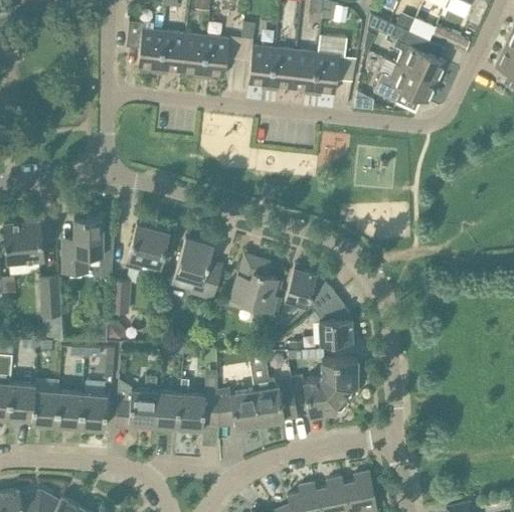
[(12,0),(2,0),(4,10),(14,8),(12,0)]
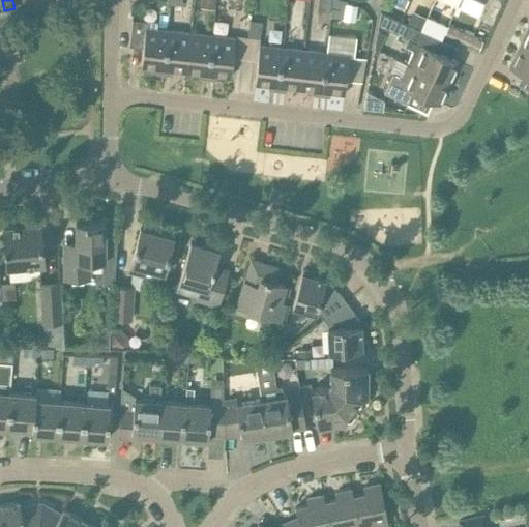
[(333,0),(321,0),(320,13),(331,15),(333,0)]
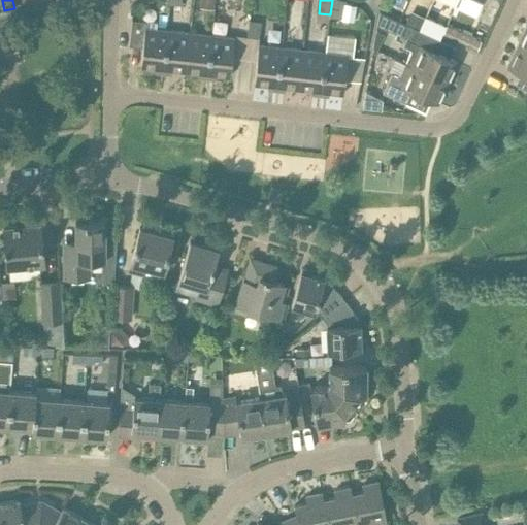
[(435,0),(436,0),(457,9),(460,0),(435,0)]
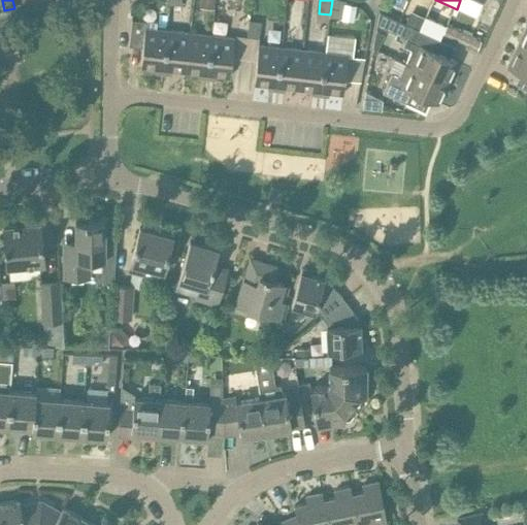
[(500,5),(490,0),(481,22),(491,27),(500,5)]
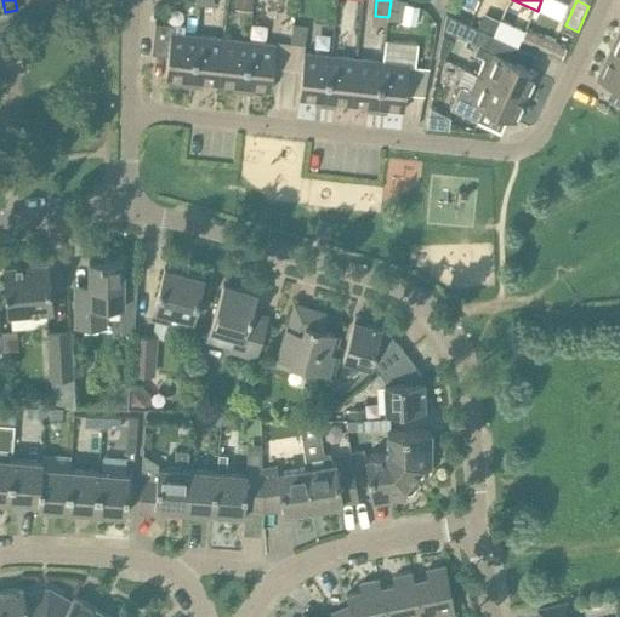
[(407,9),(403,26),(417,28),(421,11),(407,9)]
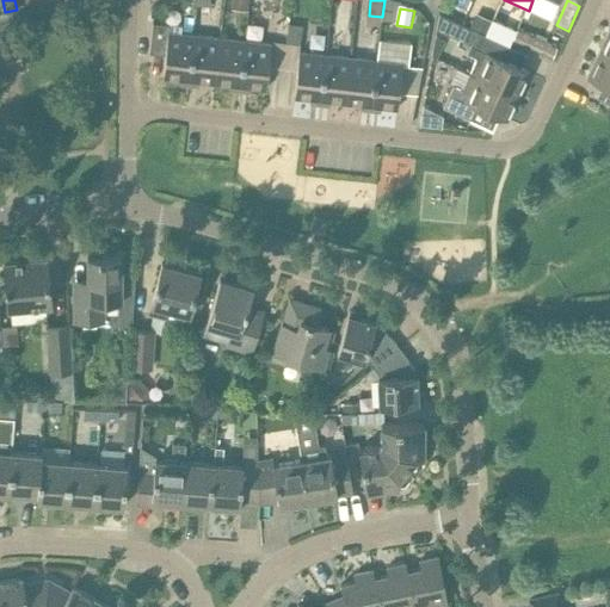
[(441,17),(438,32),(451,38),(457,24),(441,17)]
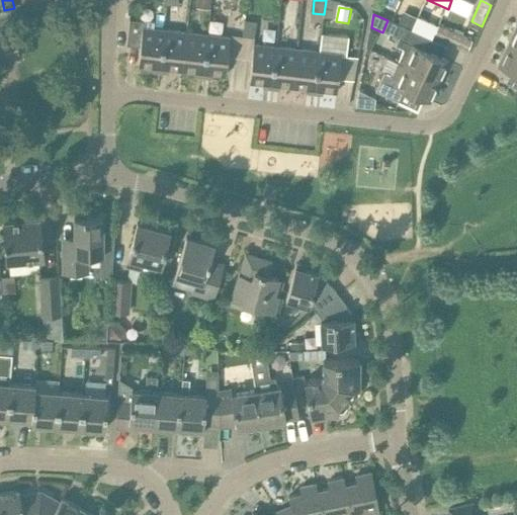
[(418,18),(412,31),(429,39),(432,41),(438,27),(418,18)]
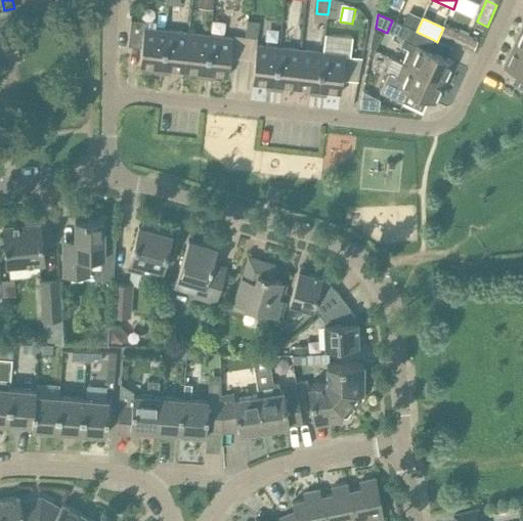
[(146,24),(132,22),(129,48),(142,49),(140,69),(163,72),(167,33),(145,30),(146,24)]
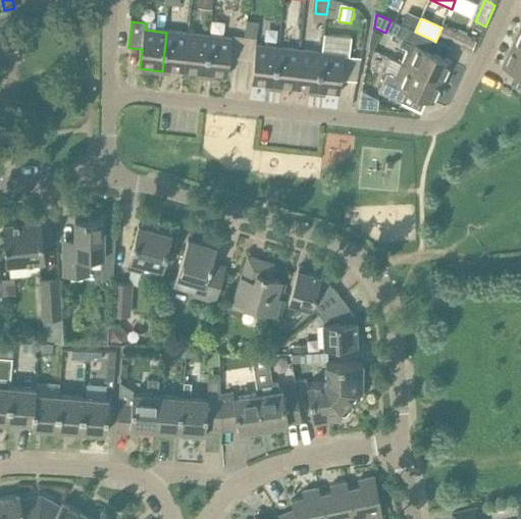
[(258,38),(259,24),(248,23),(247,37),(258,38)]
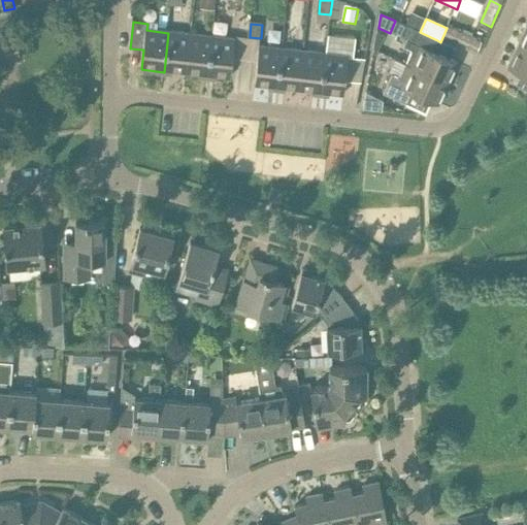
[(482,42),(449,28),(446,36),(479,51),(482,42)]
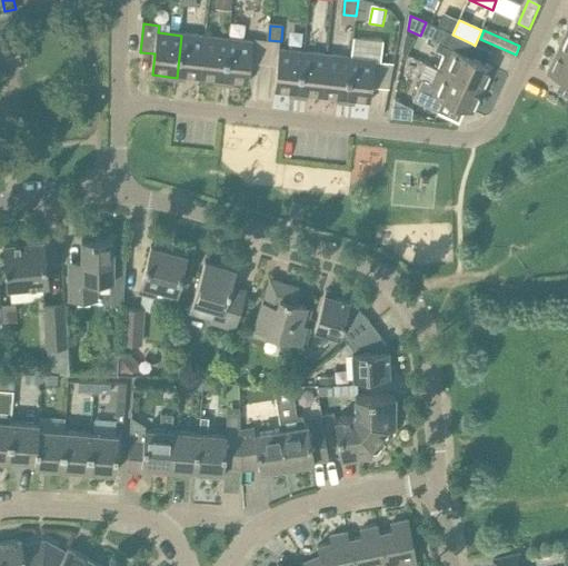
[(452,35),(446,32),(437,51),(446,56),(438,70),(485,91),(494,69),(466,57),(471,43),(452,35)]
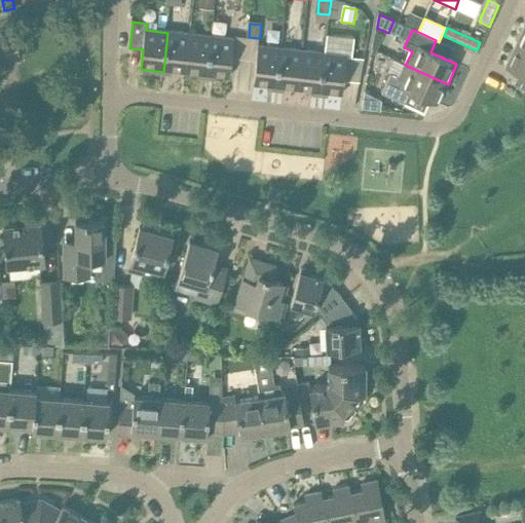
[(190,35),(167,33),(163,72),(186,74),(190,35)]
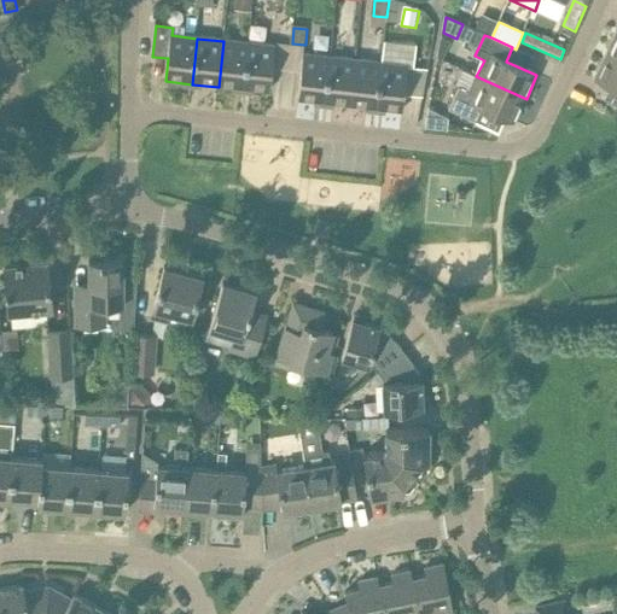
[(249,45),(223,41),(219,87),(244,89),(249,45)]
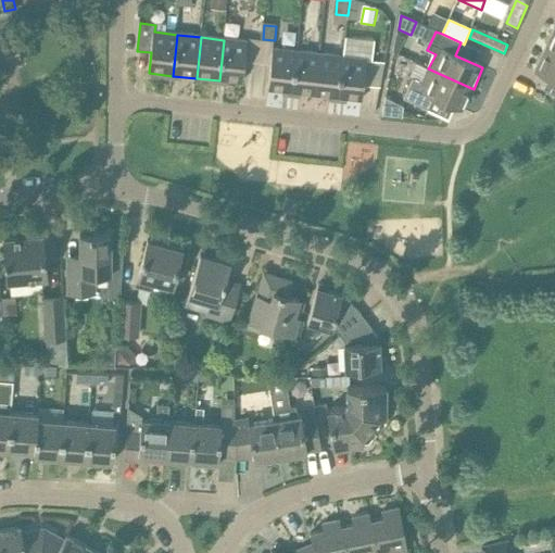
[(248,42),(224,40),(219,80),(243,84),(248,42)]
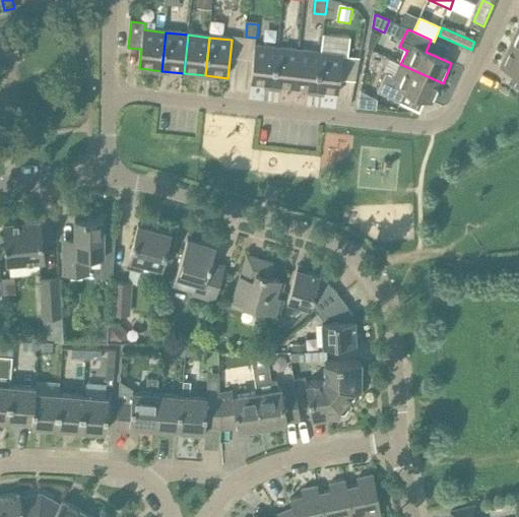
[(0,60),(35,55),(31,39),(0,44),(0,60)]
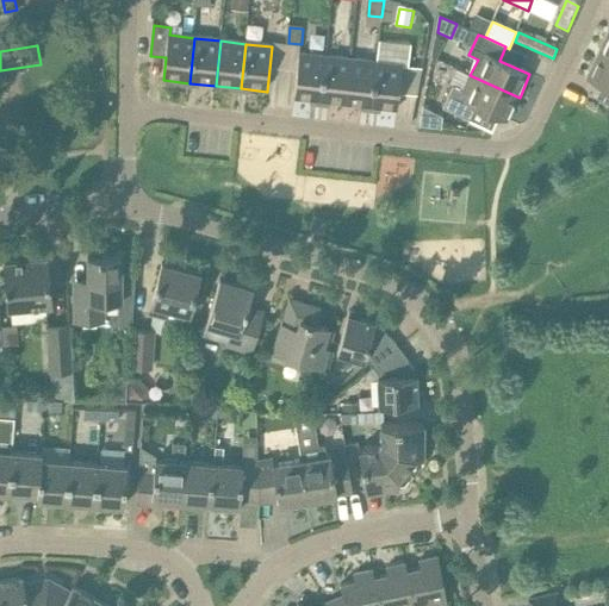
[(325,57),(299,55),(294,100),(321,102),(325,57)]
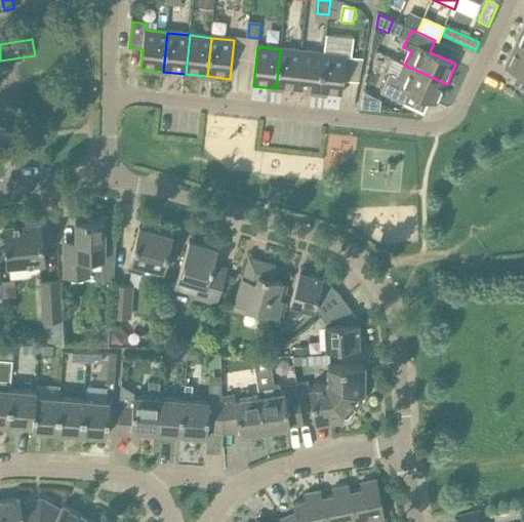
[(523,50),(516,47),(506,69),(523,77),(523,50)]
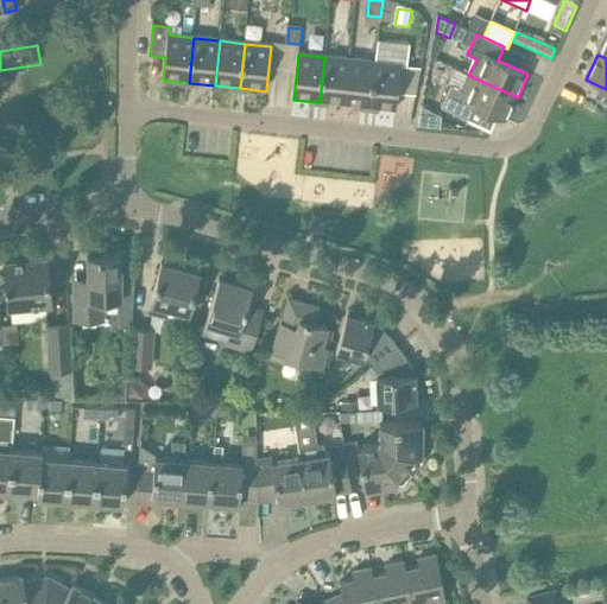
[(351,61),(324,57),(320,102),(345,105),(351,61)]
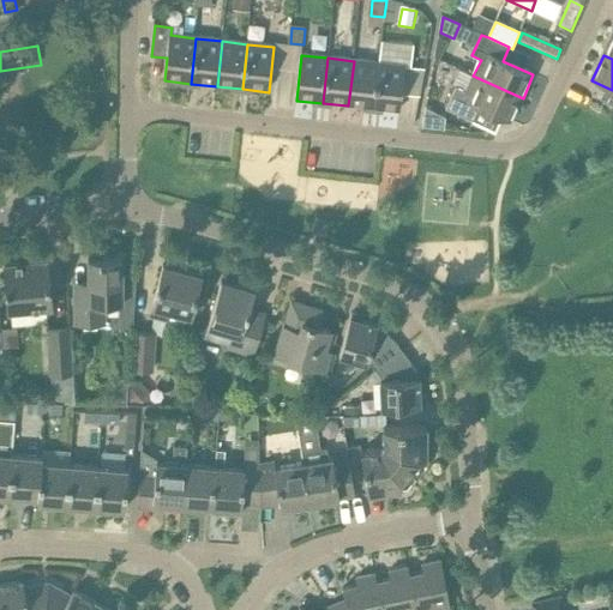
[(379,64),(354,61),(348,106),(374,109),(379,64)]
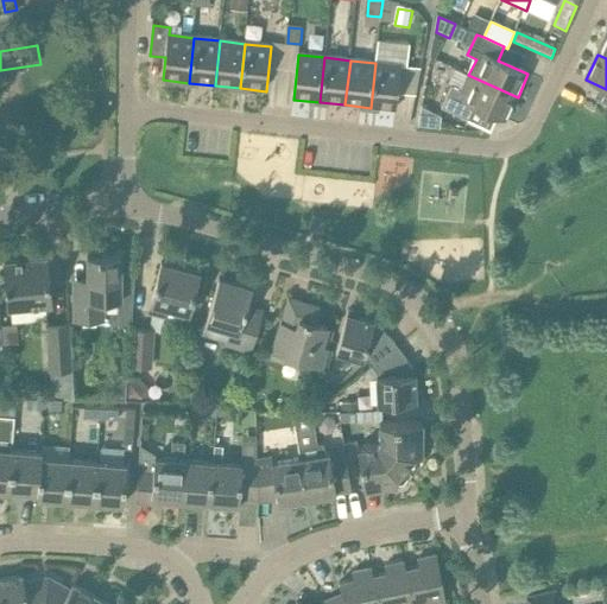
[(402,67),(375,63),(371,108),(397,110),(402,67)]
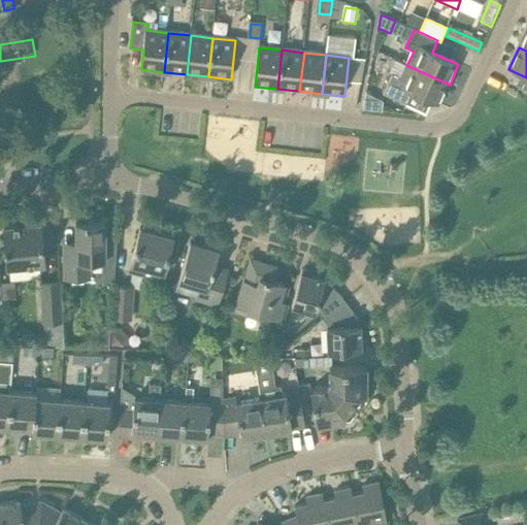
[(450,85),(406,65),(400,78),(393,75),(384,95),(407,105),(413,94),(439,106),(450,85)]
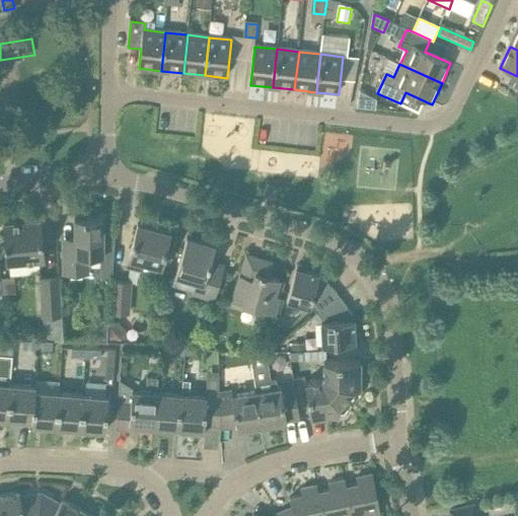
[(358,108),(376,111),(377,100),(360,92),(358,108)]
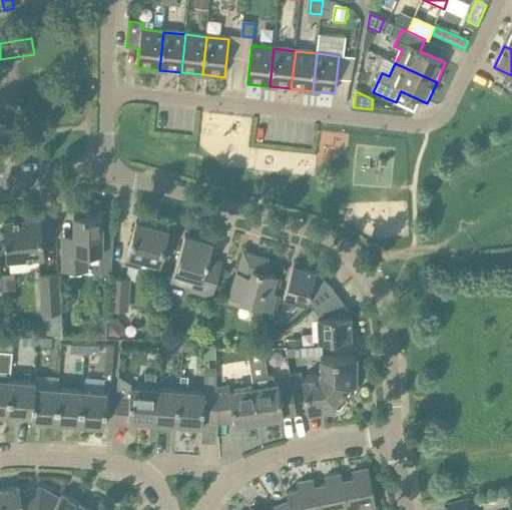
[(102,218),(74,218),(75,244),(63,245),(63,276),(88,275),(88,257),(103,257),(102,218)]
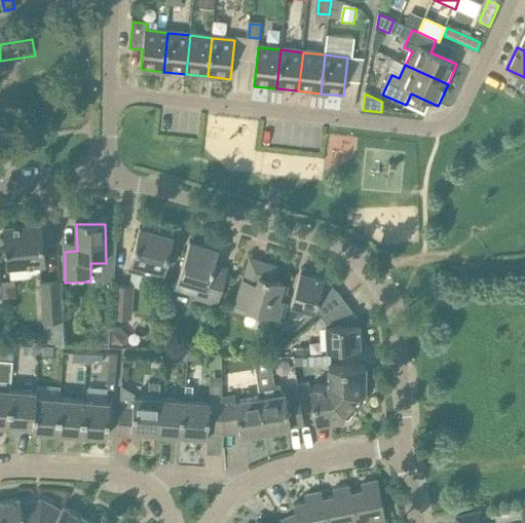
[(41,225),(4,229),(8,270),(45,267),(41,225)]
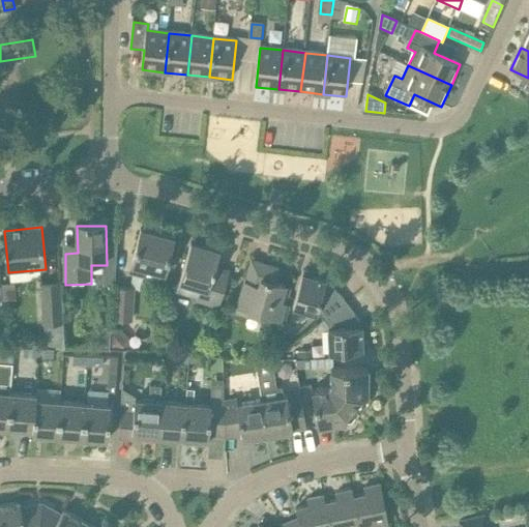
[(165,275),(174,239),(141,231),(129,274),(144,279),(145,270),(165,275)]
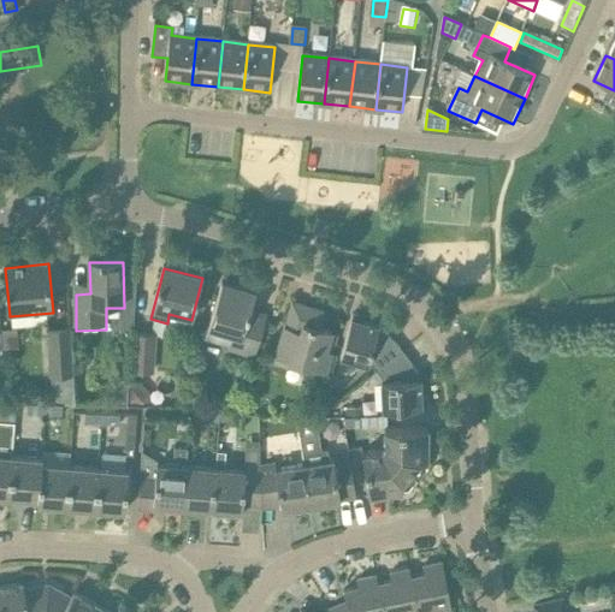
[(256,293),(223,284),(210,330),(234,337),(230,351),(255,360),(267,318),(250,313),(256,293)]
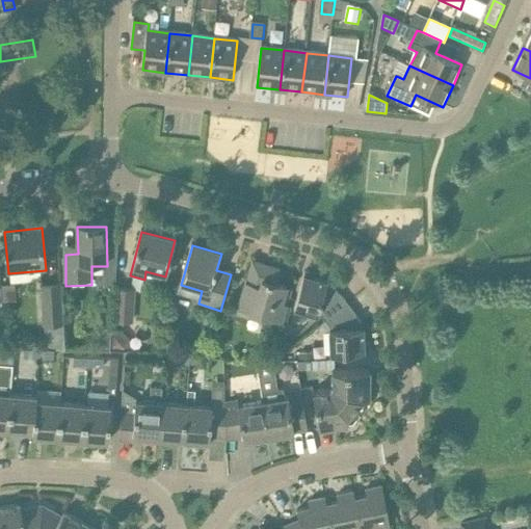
[(282,271),(254,263),(247,283),(246,283),(236,317),(264,324),(266,317),(283,322),(291,291),(287,289),(287,287),(277,285),(282,271)]
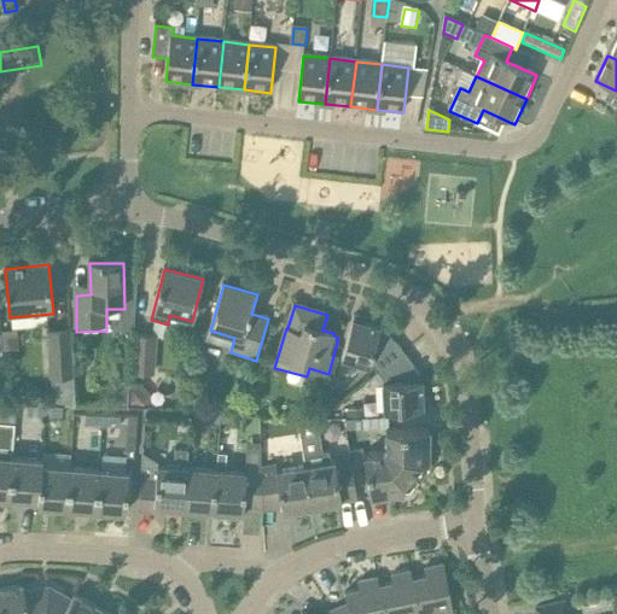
[(361,320),(355,317),(342,360),(376,368),(379,374),(405,355),(395,341),(394,343),(386,333),(380,331),(360,325),(361,320)]
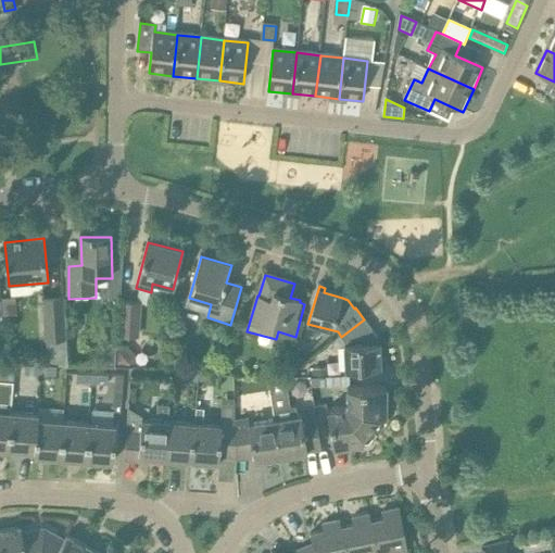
[(43,300),(46,343),(65,342),(63,299),(43,300)]
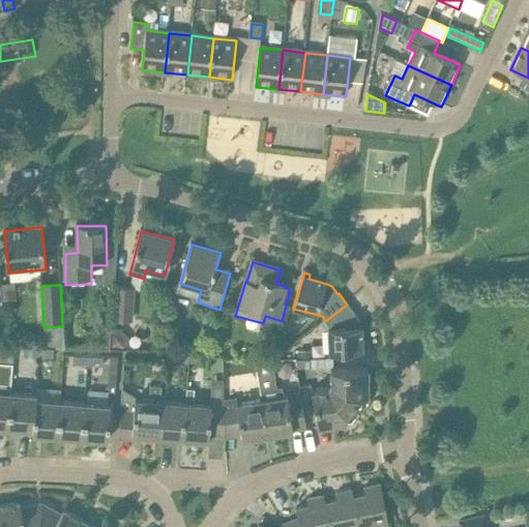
[(135,291),(116,289),(114,322),(133,323),(135,291)]
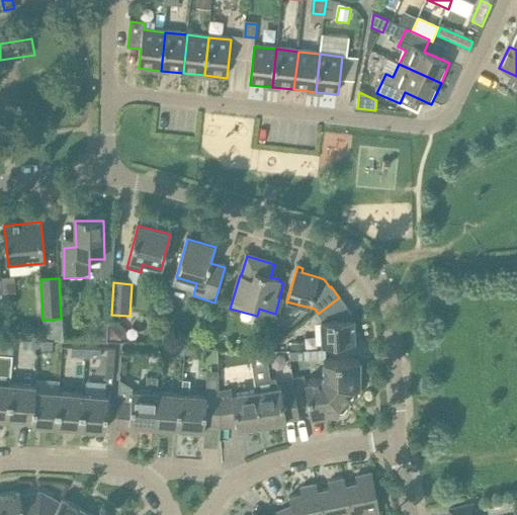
[(347,308),(339,297),(318,314),(321,319),(321,347),(359,345),(359,340),(355,340),(354,322),(353,322),(352,316),(346,309),(347,308)]
